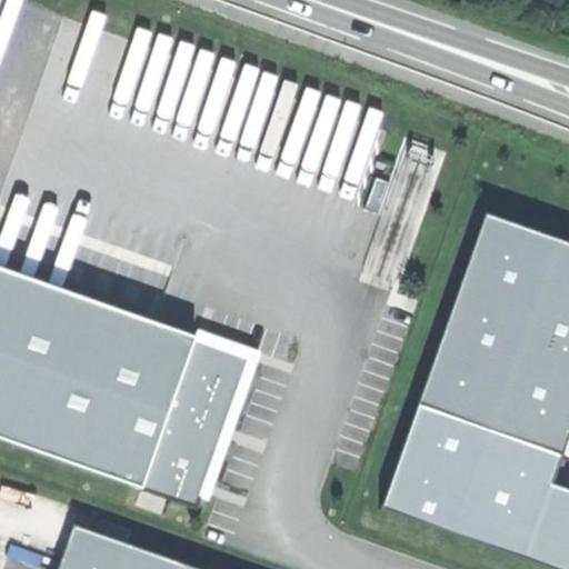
[(568,241),(488,213),(420,405),(562,453),(568,432),(568,241)]
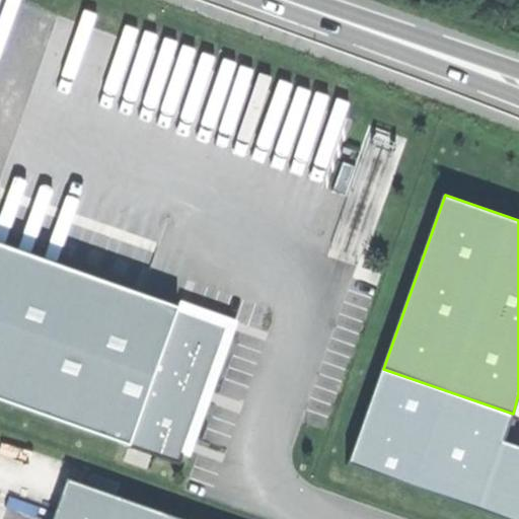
[(175,309),(0,244),(0,398),(126,445),(175,309)]
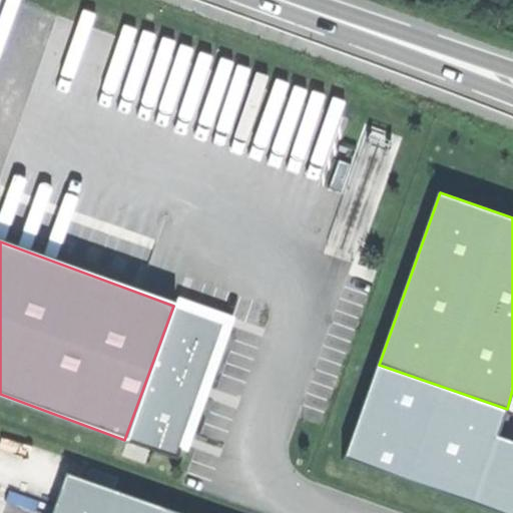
[(173,306),(124,440),(173,458),(223,324),(173,306)]
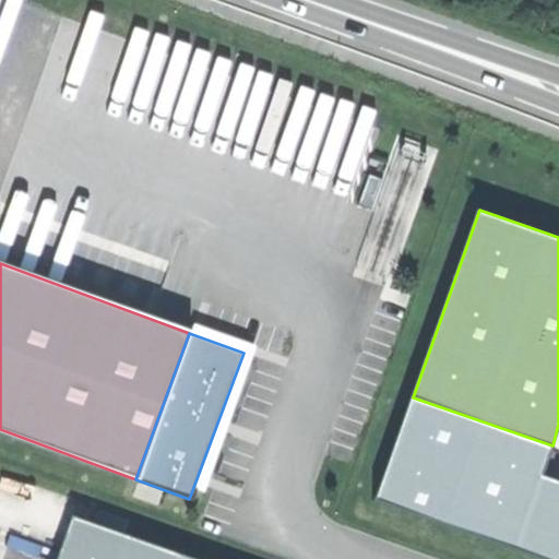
[(552,445),(413,397),(376,503),(536,558),(558,558),(558,482),(542,476),(552,445)]
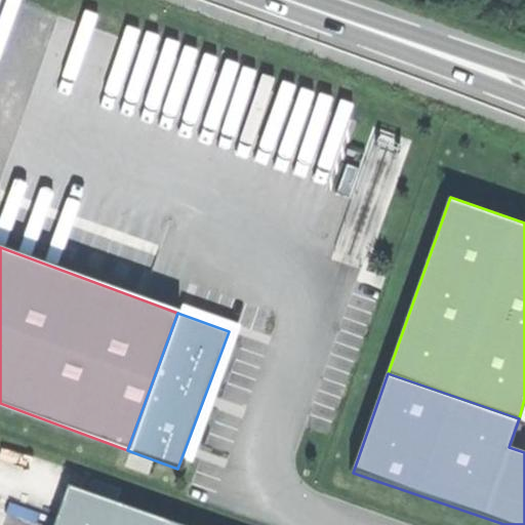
[(184,524),(70,485),(54,524),(184,524)]
